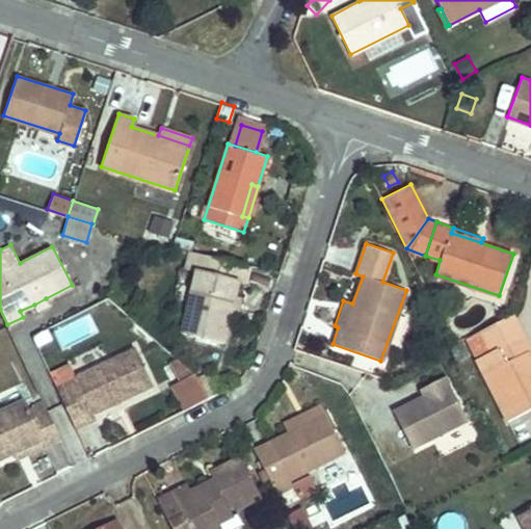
[(223,342),(235,295),(238,281),(244,282),(248,264),(190,250),(186,268),(196,270),(182,332),(223,342)]
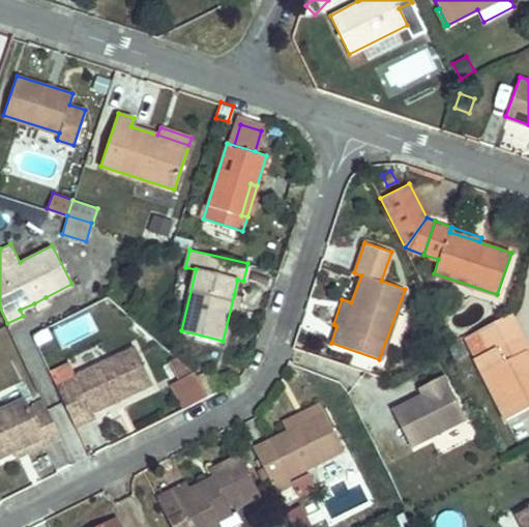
[(237,309),(240,295),(234,294),(231,308),(237,309)]
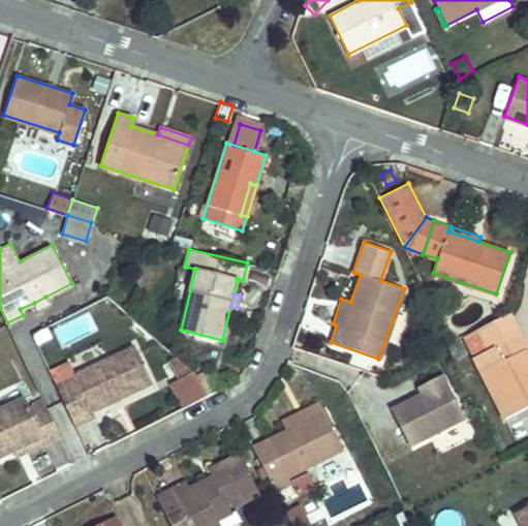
[(49,303),(45,297),(34,303),(37,308),(49,303)]
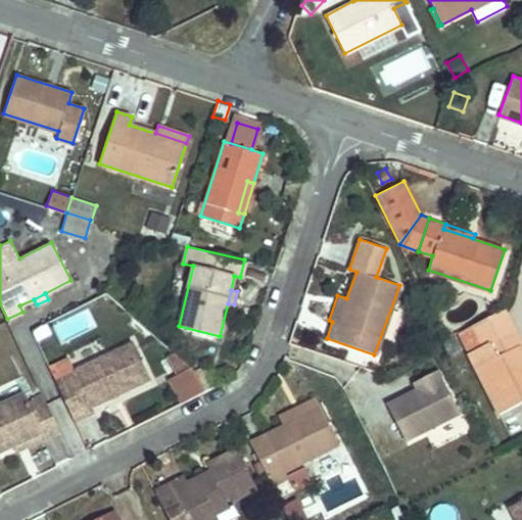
[(514,329),(504,309),(472,325),(482,345),(514,329)]
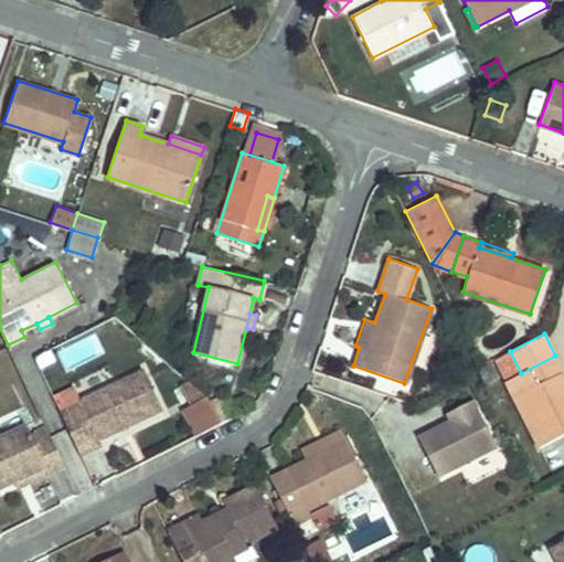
[(38,366),(54,358),(49,347),(34,354),(33,356),(38,366)]
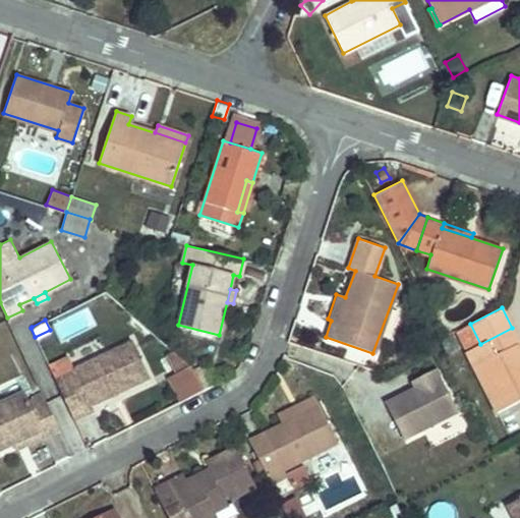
[(519,399),(519,351),(517,345),(519,343),(519,342),(512,328),(480,344),(467,350),(498,411),(519,399)]
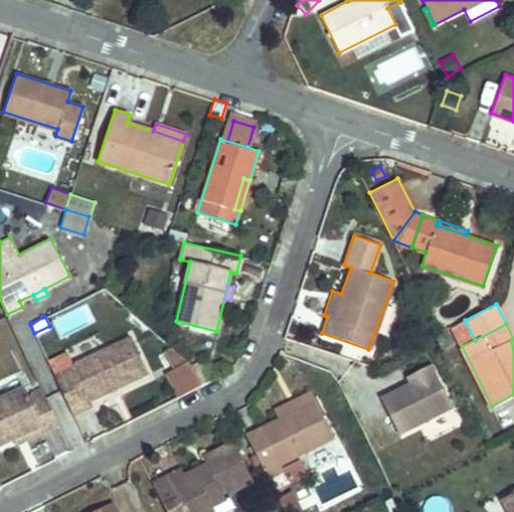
[(448,342),(443,331),(435,334),(441,345),(448,342)]
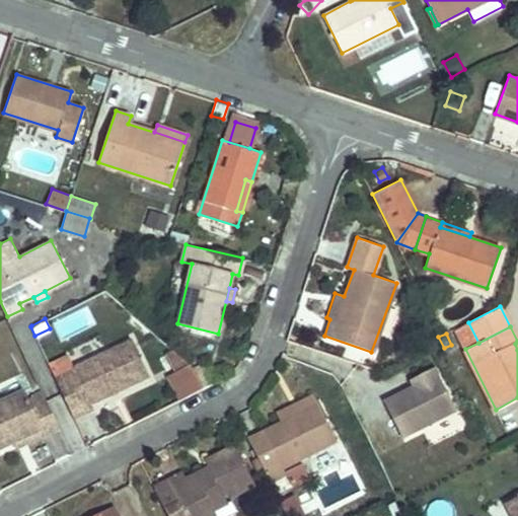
[(118,391),(150,376),(131,338),(72,365),(76,373),(57,382),(74,418),(93,409),(91,403),(112,394),(109,389),(116,386),(118,391)]
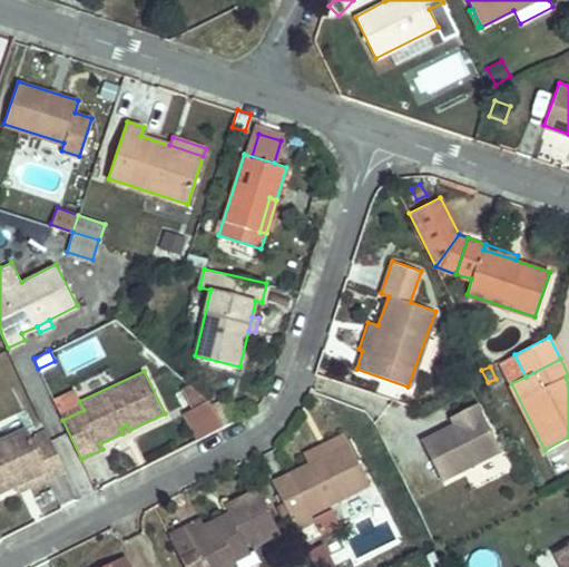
[(208,399),(190,382),(182,388),(193,408),(208,399)]
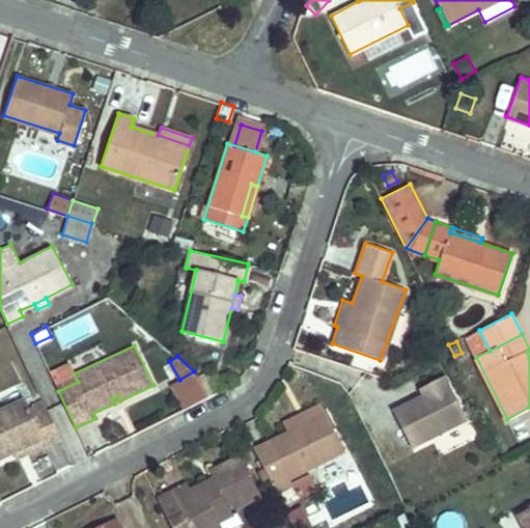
[(78,382),(74,373),(75,373),(70,363),(50,372),(58,391),(78,382)]
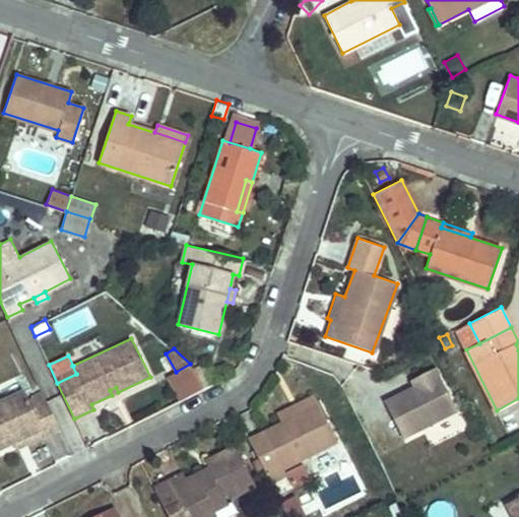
[(217,380),(207,360),(193,368),(203,388),(217,380)]
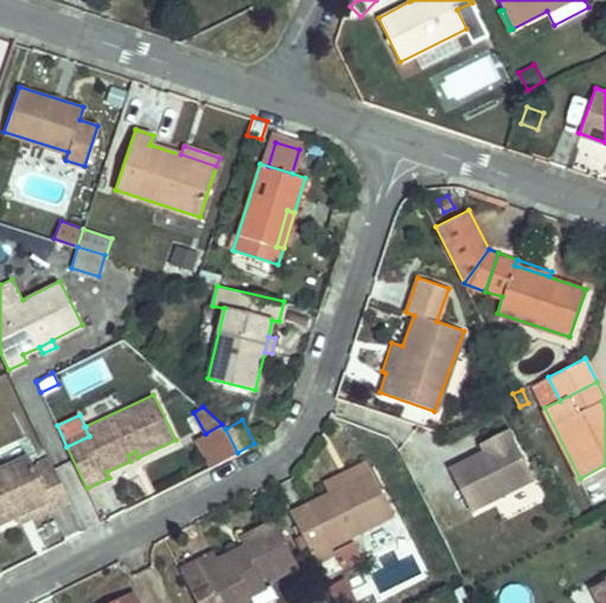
[(225,429),(224,425),(222,424),(205,434),(197,437),(211,466),(237,453),(225,429)]
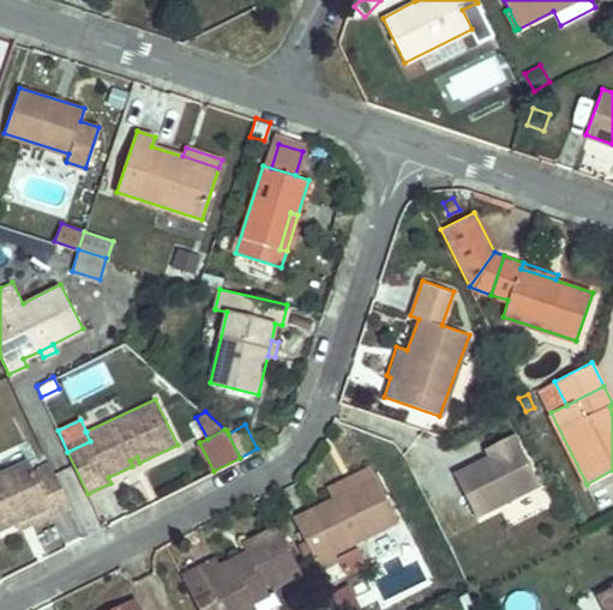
[(490,456),(517,441),(514,434),(486,447),(490,456)]
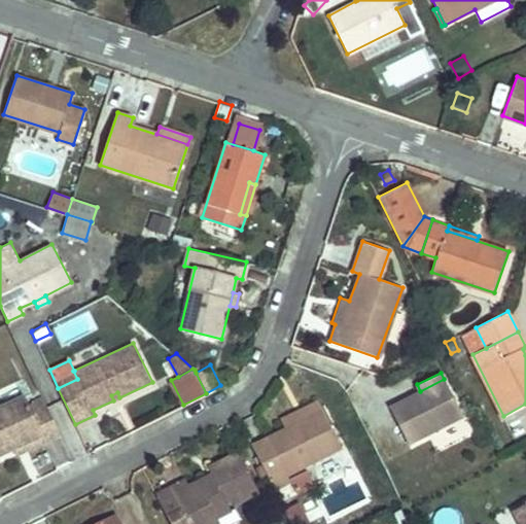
[(461,415),(444,379),(420,391),(390,407),(408,443),(461,415)]
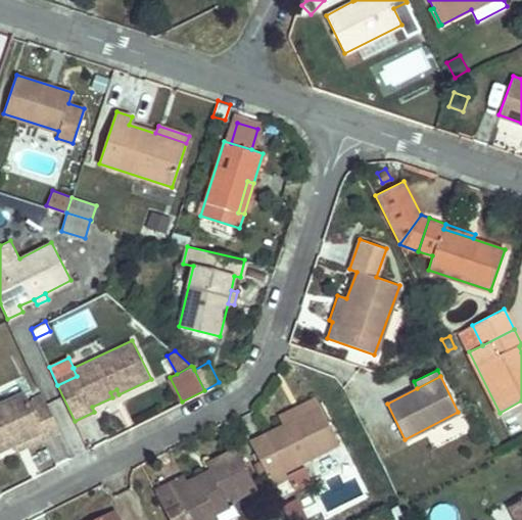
[(43,437),(59,430),(46,402),(31,409),(24,392),(0,404),(0,451),(41,431),(43,437)]
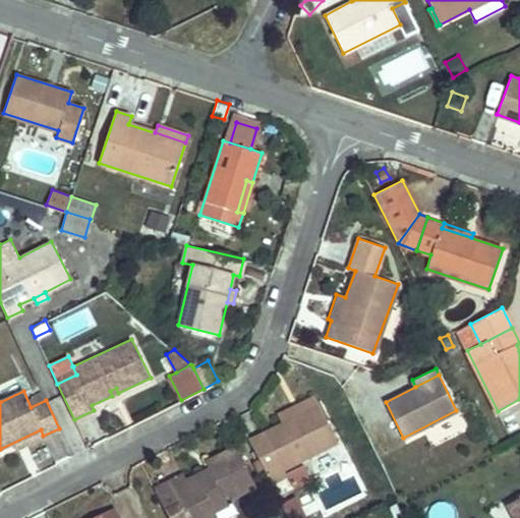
[(338,442),(314,396),(278,414),(283,423),(249,440),(260,461),(267,474),(272,483),(287,475),(284,469),(338,442)]
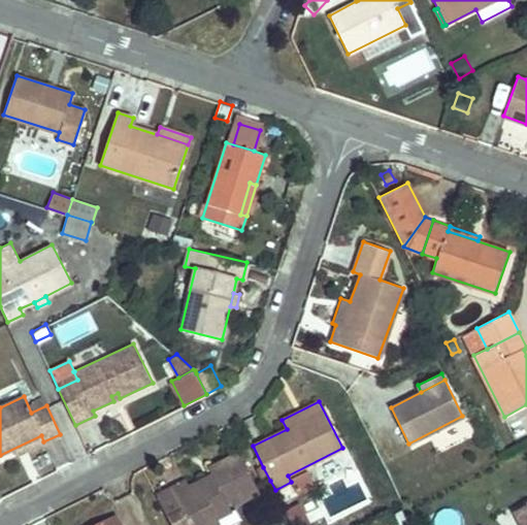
[(15,454),(43,441),(41,435),(13,449),(15,454)]
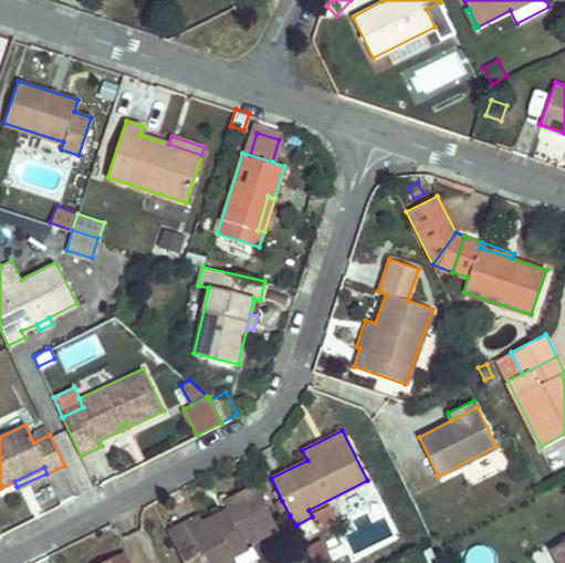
[(237,562),(232,554),(248,546),(243,538),(248,535),(251,541),(278,528),(255,485),(223,501),(227,509),(202,521),(199,513),(181,522),(186,530),(170,538),(184,562),(237,562)]
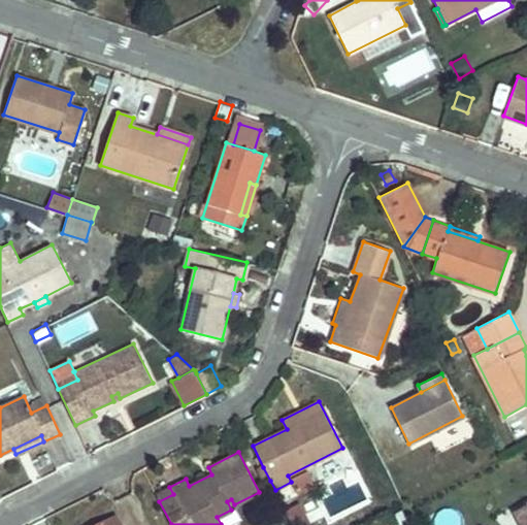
[(270,481),(263,467),(258,469),(265,484),(270,481)]
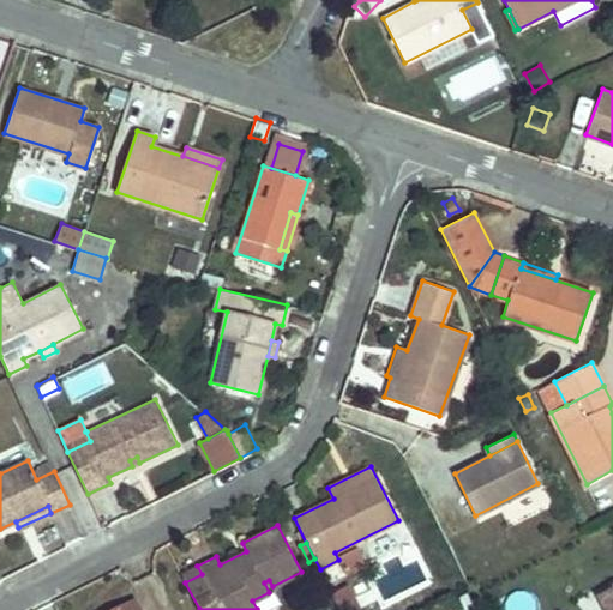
[(365,562),(358,547),(338,557),(346,572),(365,562)]
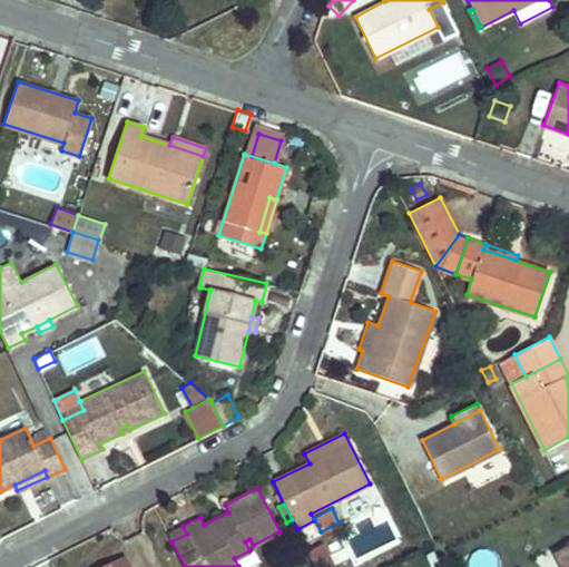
[(187,534),(183,526),(168,534),(172,541),(187,534)]
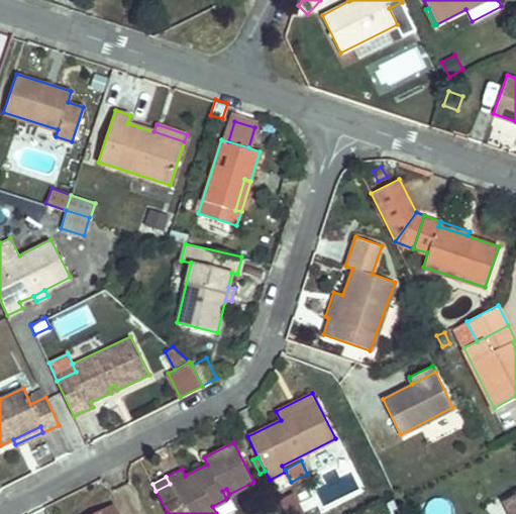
[(515,513),(515,493),(503,500),(510,513),(515,513)]
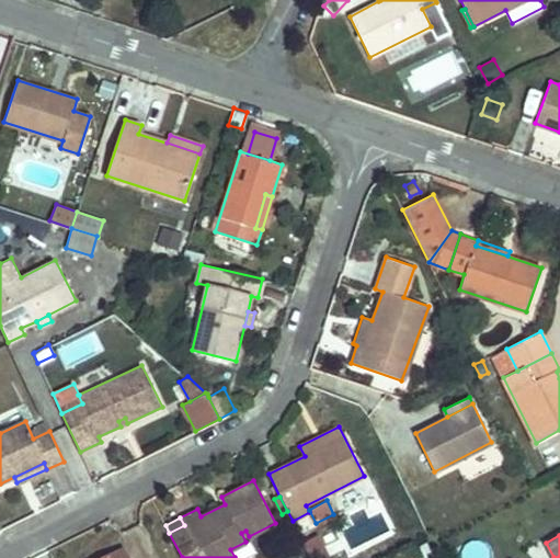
[(128,557),(123,546),(99,557),(128,557)]
